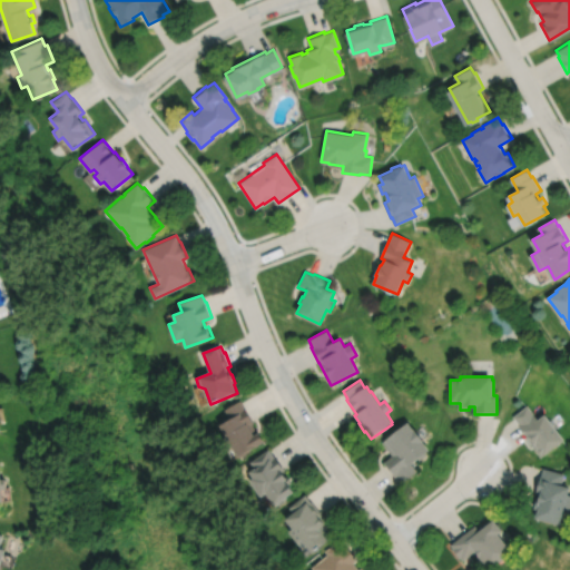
[(241,401),(225,410),(231,420),(220,425),(226,435),(223,438),(229,449),(233,446),(238,458),(266,443),(259,432),(257,433),(252,423),(254,422),(245,408),(245,409),(241,401)]
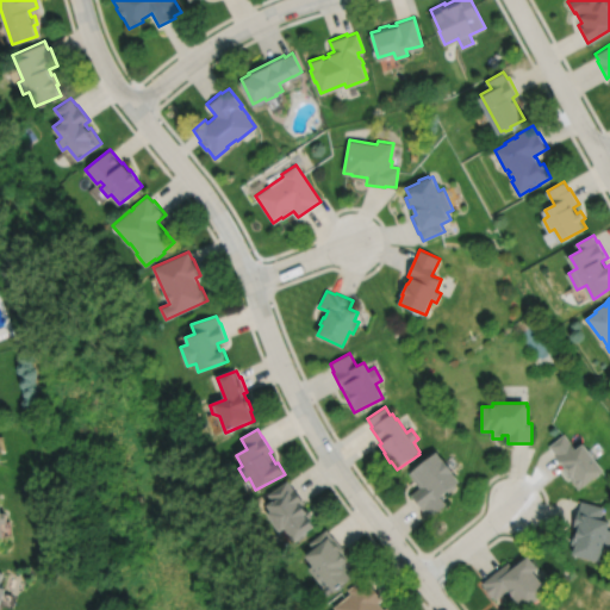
[(565,434),(549,446),(555,453),(554,454),(561,462),(562,461),(566,467),(564,470),(579,490),(583,487),(584,489),(605,471),(584,444),(577,449),(565,434)]
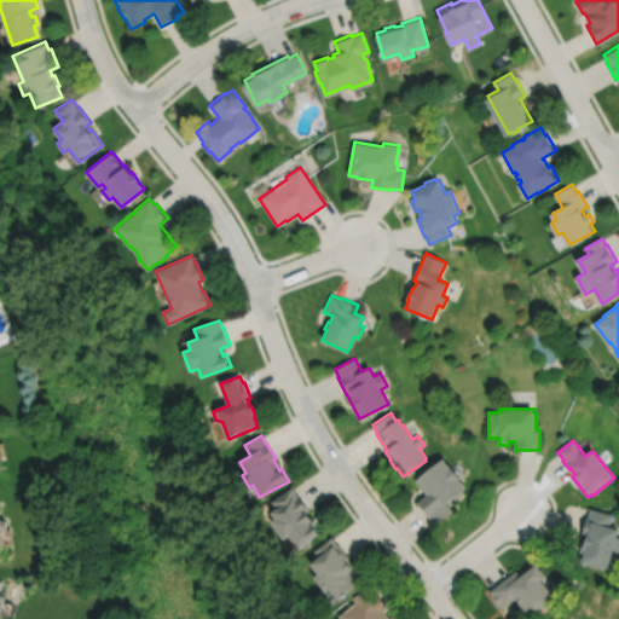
[(443,458),(415,480),(426,495),(416,502),(429,519),(431,518),(437,525),(452,512),(447,504),(455,499),(455,501),(464,493),(463,492),(467,490),(460,480),(460,479),(450,467),(450,468),(443,458)]
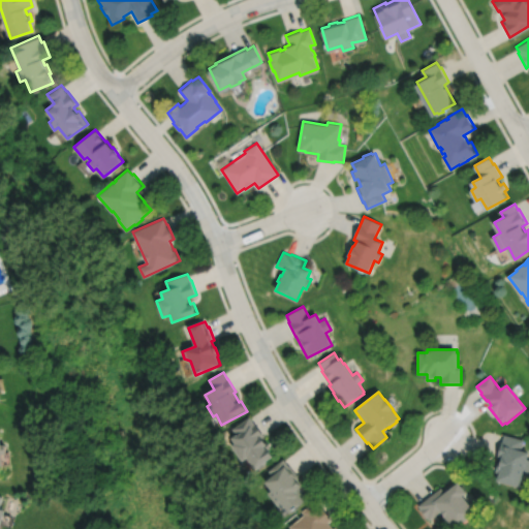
[(250,417),(232,429),(237,435),(232,439),(237,444),(232,447),(242,462),(244,461),(244,462),(249,459),(256,470),(259,468),(260,469),(266,466),(265,464),(274,458),(269,449),(271,447),(267,442),(266,442),(262,438),(265,436),(256,424),(255,425),(250,417)]
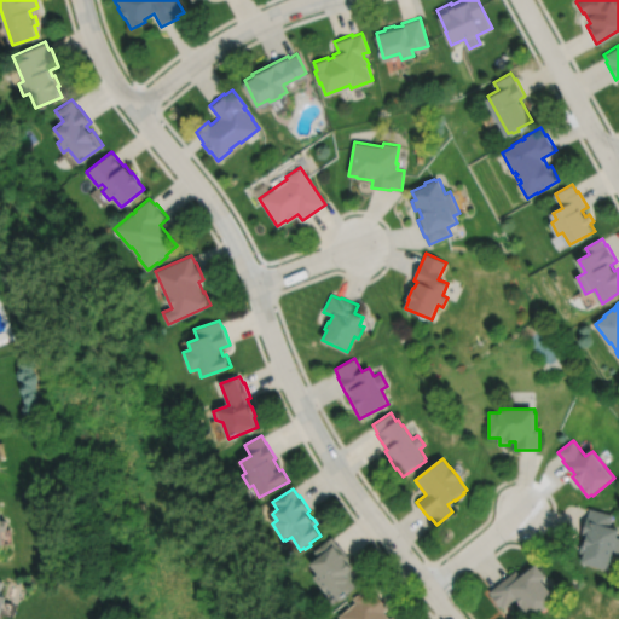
[(588,507),(585,516),(584,515),(579,533),(584,534),(582,542),(579,541),(577,550),(580,550),(578,560),(605,567),(609,554),(615,555),(618,544),(618,536),(614,536),(617,527),(608,525),(611,514),(588,507)]
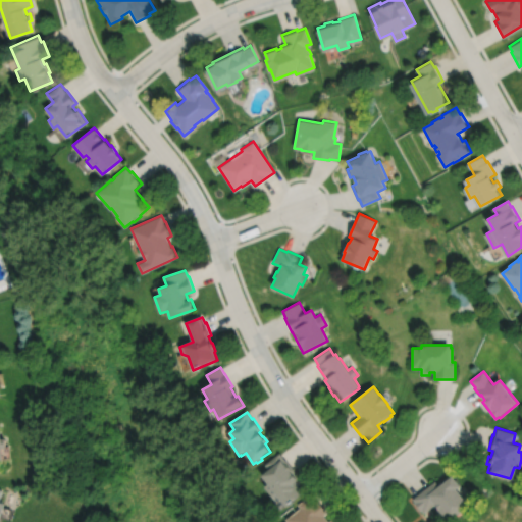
[(279,454),(265,465),(269,470),(264,474),(265,475),(263,477),(268,483),(264,486),(273,498),(277,494),(288,508),(305,493),(299,486),(303,483),(295,473),(296,472),(285,459),(284,460),(279,454)]
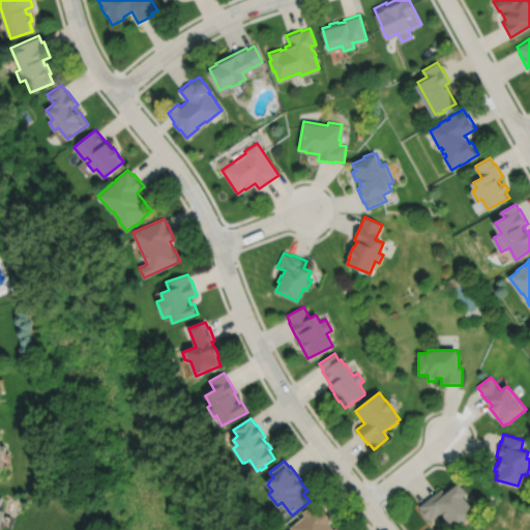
[(455,481),(443,491),(440,488),(417,505),(419,508),(418,508),(425,518),(427,517),(429,520),(440,511),(443,517),(441,518),(446,524),(448,523),(452,529),(474,511),(461,495),(464,492),(455,481)]
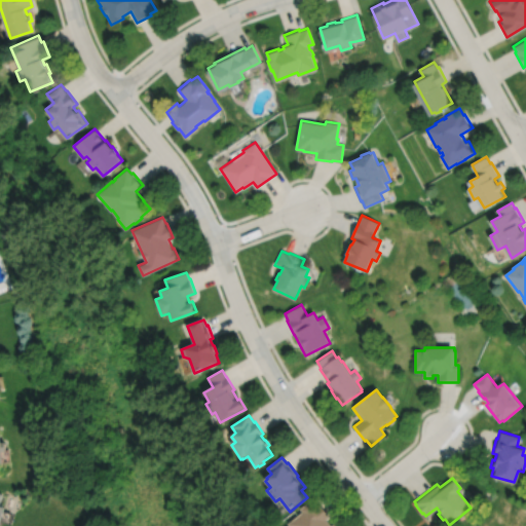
[(314,498),(301,510),(304,513),(289,525),(338,525),(336,523),(333,525),(331,525),(327,520),(331,517),(321,504),(320,504),(314,498)]
